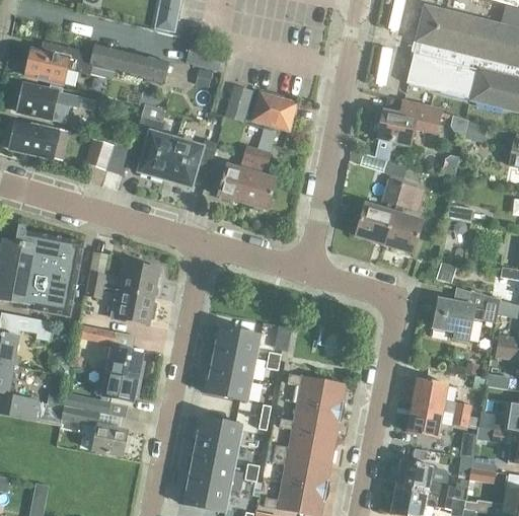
[(159,0),(154,27),(173,31),(179,0),(159,0)]
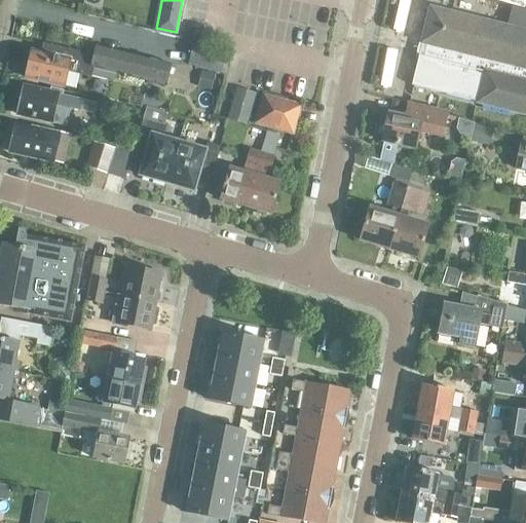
[(525,30),(430,6),(412,83),(525,112),(525,30)]
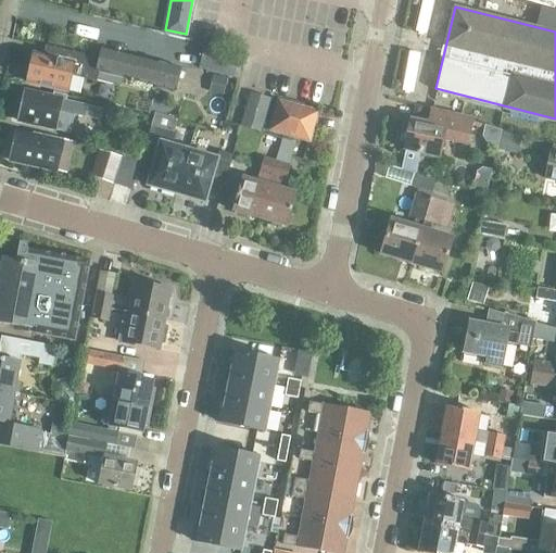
[(207,44),(201,65),(237,76),(243,54),(207,44)]
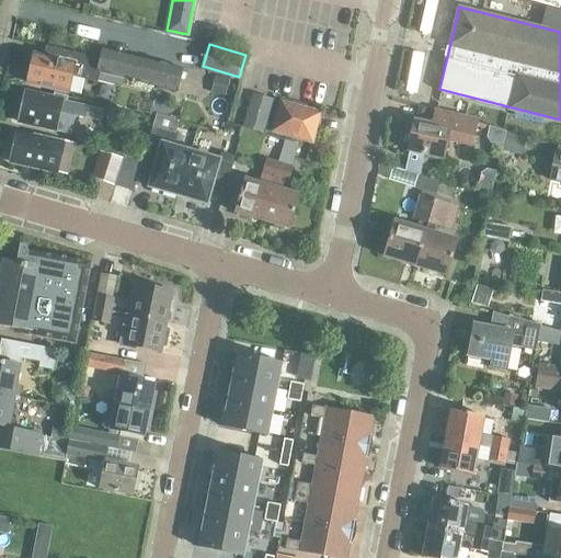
[(99,70),(100,58),(52,47),(49,56),(34,53),(29,80),(67,90),(71,73),(95,79),(99,70)]
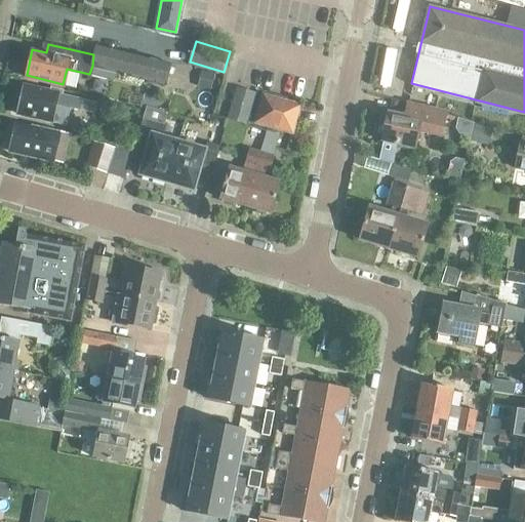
[(95,44),(93,54),(92,66),(128,74),(133,53),(95,44)]
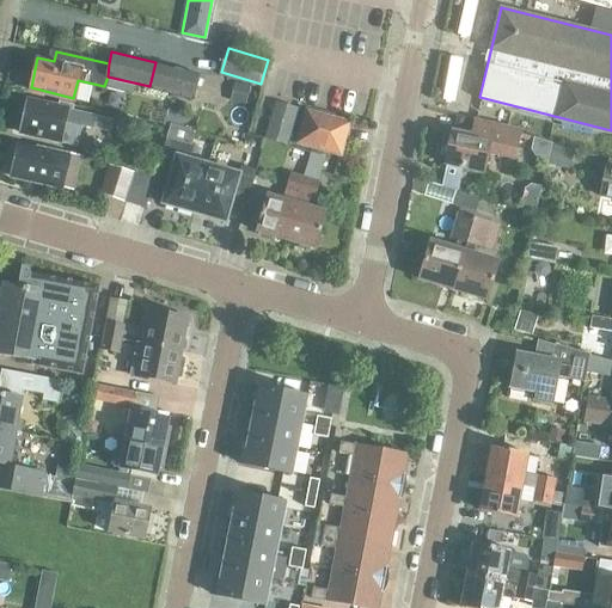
[(199,73),(155,62),(150,86),(193,97),(199,73)]
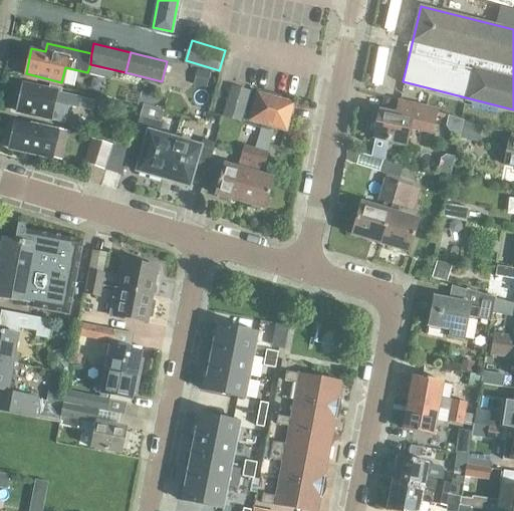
[(210,70),(198,67),(194,83),(206,86),(210,70)]
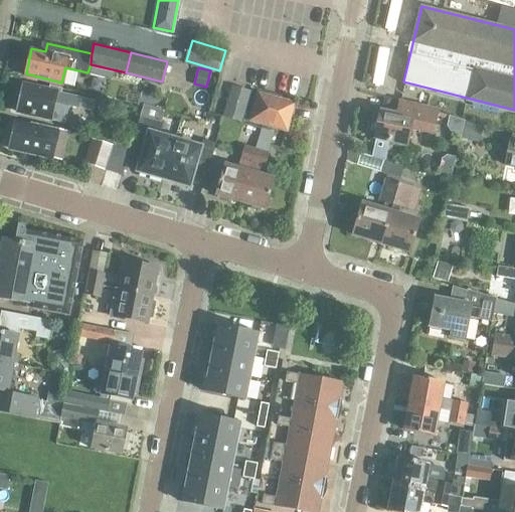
[(24,82),(17,111),(50,118),(54,102),(93,110),(95,100),(61,92),(62,87),(49,84),(48,89),(24,82)]
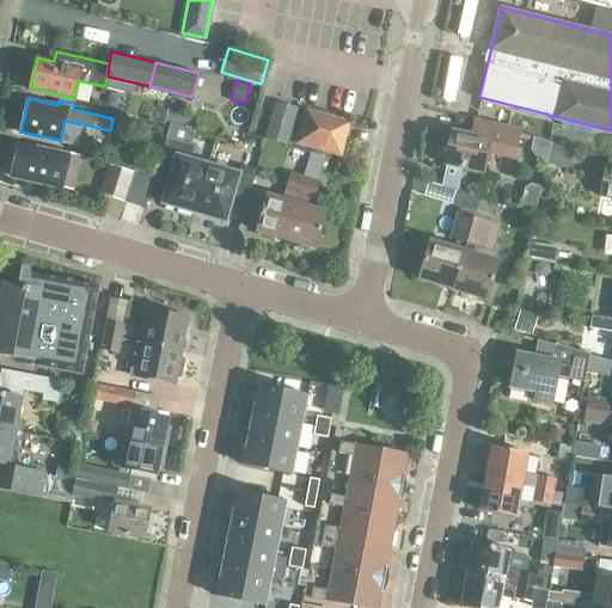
[(276,100),(265,135),(287,141),(297,106),(276,100)]
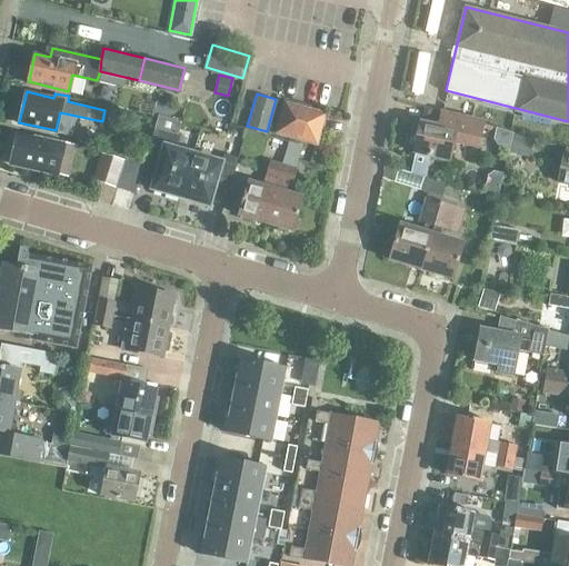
[(286,102),(278,130),(317,141),(325,113),(286,102)]
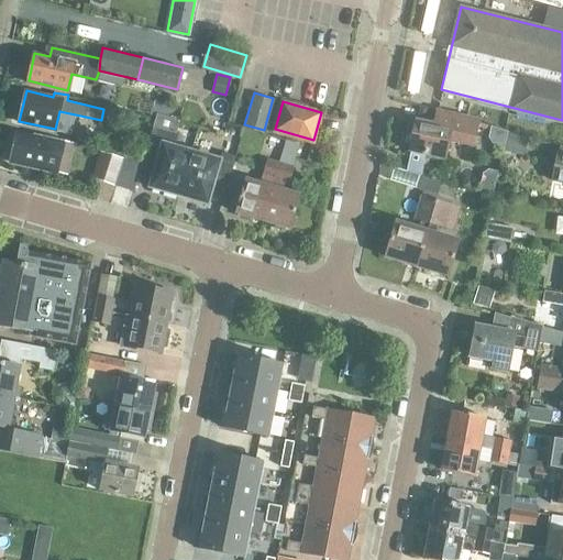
[(407,142),(410,144),(409,149),(444,156),(449,139),(473,144),(478,118),(437,109),(433,123),(416,119),(412,133),(409,134),(407,142)]
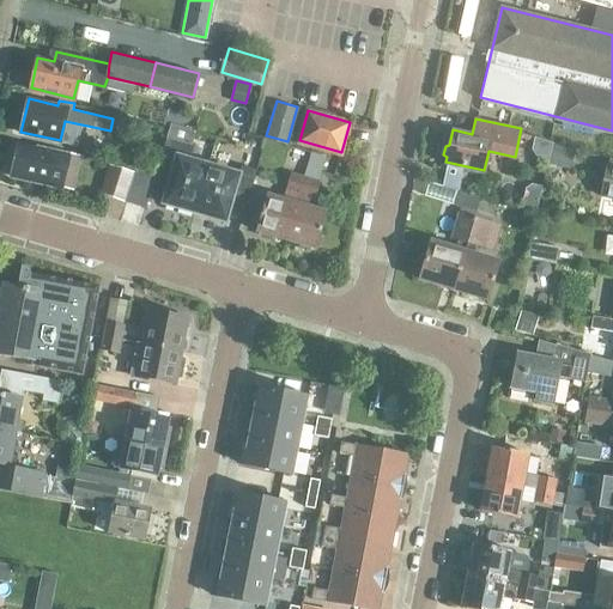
[(548,159),(552,144),(552,141),(534,135),(532,147),(538,157),(548,159)]
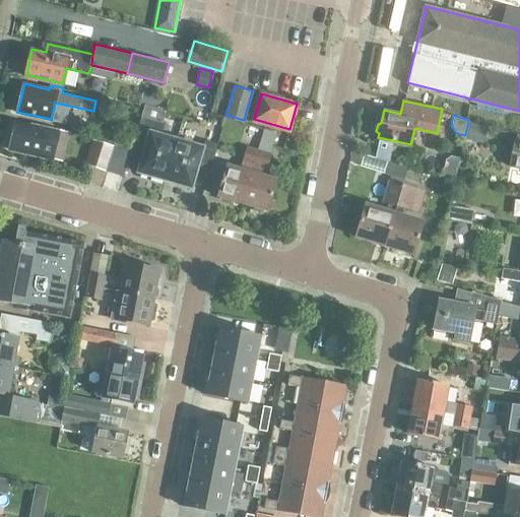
[(138,172),(165,180),(177,139),(160,134),(165,123),(141,116),(133,145),(145,148),(138,172)]
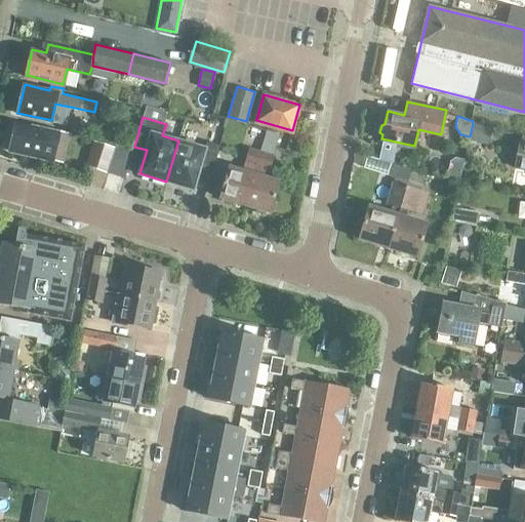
[(491,127),(473,123),(470,136),(470,137),(472,138),(472,139),(487,143),(491,127)]
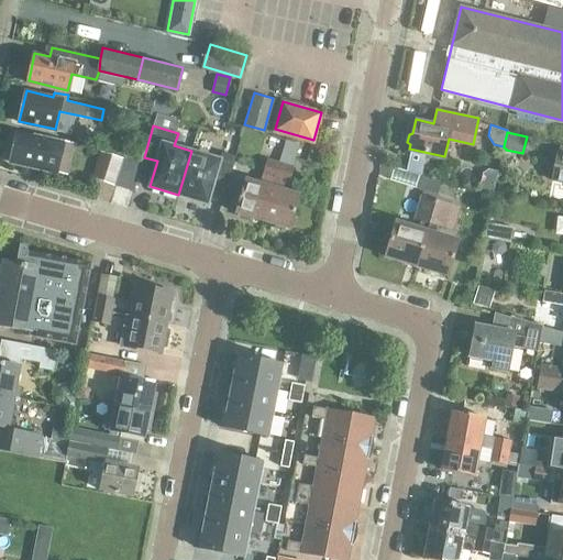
[(57,171),(64,140),(34,133),(33,136),(17,133),(17,135),(11,134),(7,156),(11,157),(10,161),(57,171)]
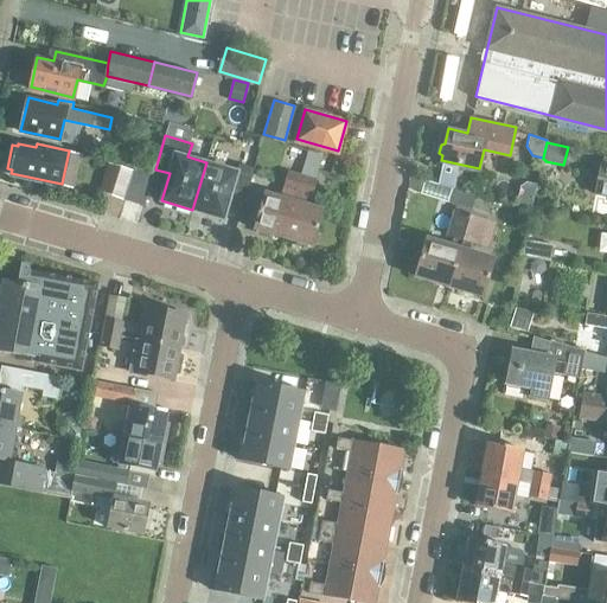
[(302,174),(283,236),(312,245),(324,209),(305,204),(308,194),(311,196),(317,178),(315,178),(323,154),(308,151),(302,174)]
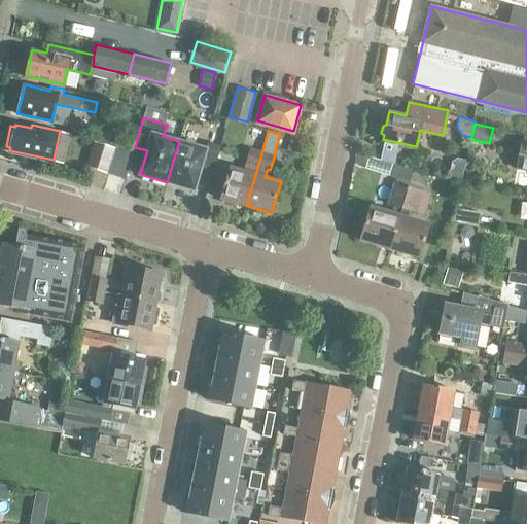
[(526,136),(524,135),(523,142),(522,142),(517,167),(526,169),(526,136)]
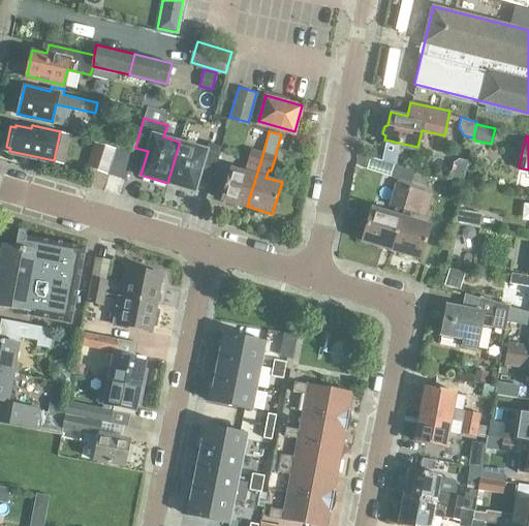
[(180,142),(167,183),(195,191),(201,167),(214,171),(221,146),(209,143),(207,149),(180,142)]
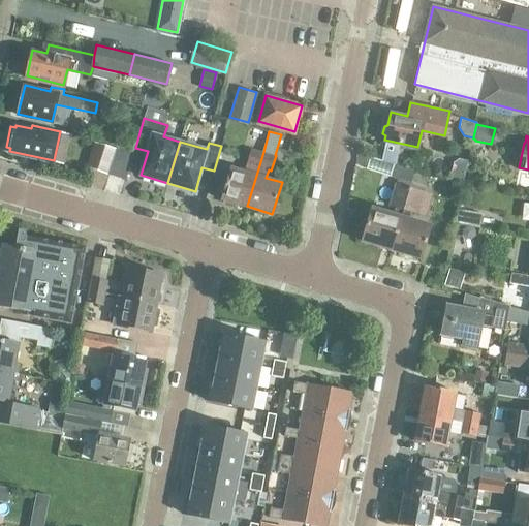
[(91,167),(107,173),(115,148),(99,143),(91,167)]
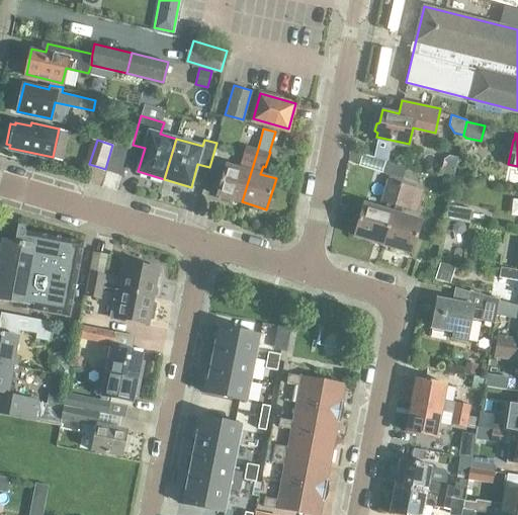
[(218,194),(242,201),(258,149),(247,146),(241,168),(227,164),(218,194)]
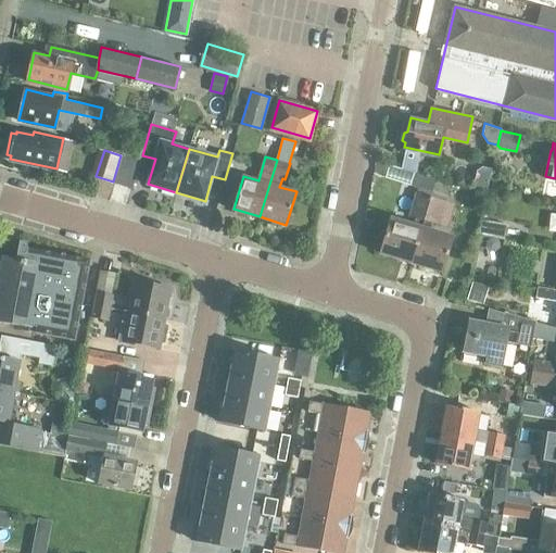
[(472,188),(485,191),(492,168),(483,166),(477,170),(472,188)]
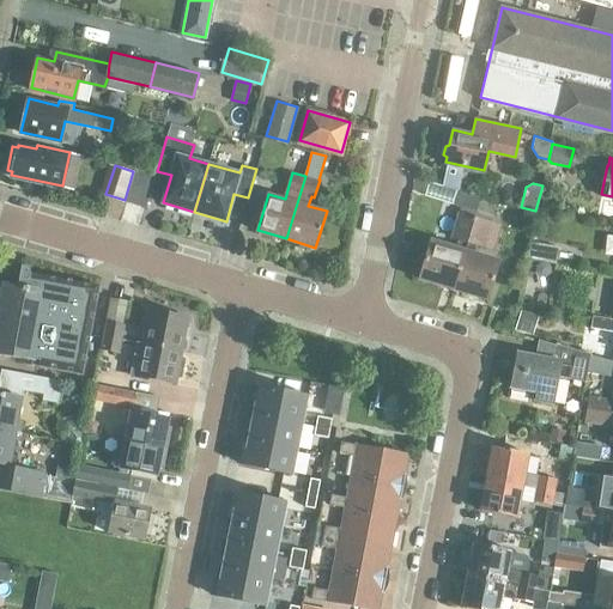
[(453,202),(475,209),(480,195),(456,189),(453,202)]
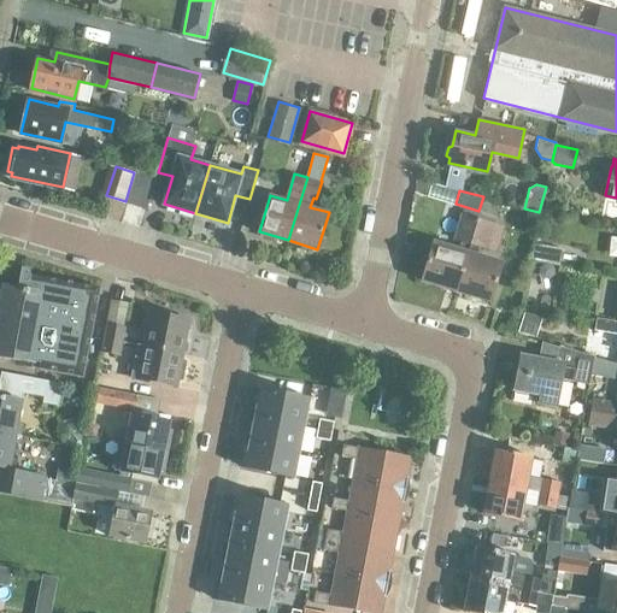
[(423,280),(457,290),(479,218),(463,213),(456,237),(463,240),(460,249),(434,241),(423,280)]
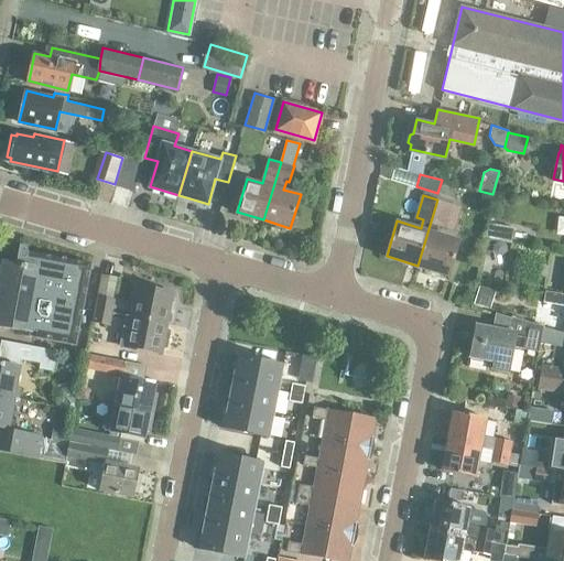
[(437,200),(418,266),(449,274),(459,239),(436,233),(438,224),(444,226),(452,204),(437,200)]
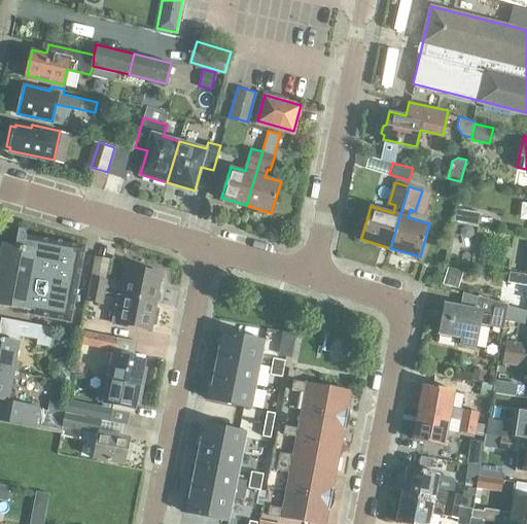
[(453,220),(478,224),(480,210),(455,206),(453,220)]
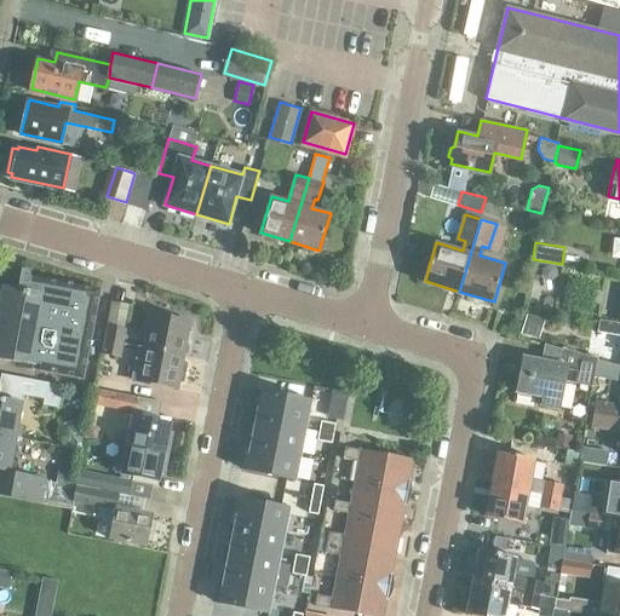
[(0,357),(34,363),(33,368),(84,378),(101,288),(101,283),(32,271),(32,270),(22,269),(17,289),(4,287),(1,300),(5,301),(6,305),(1,304),(0,309),(0,314),(7,316),(9,329),(4,329),(0,329),(0,357)]
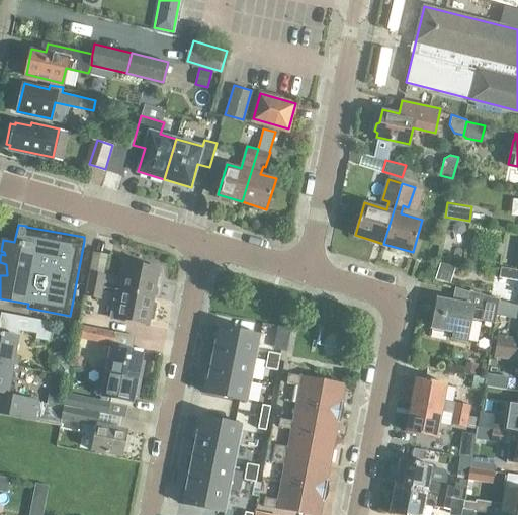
[(125,261),(120,289),(154,295),(158,295),(160,284),(156,283),(159,268),(125,261)]
